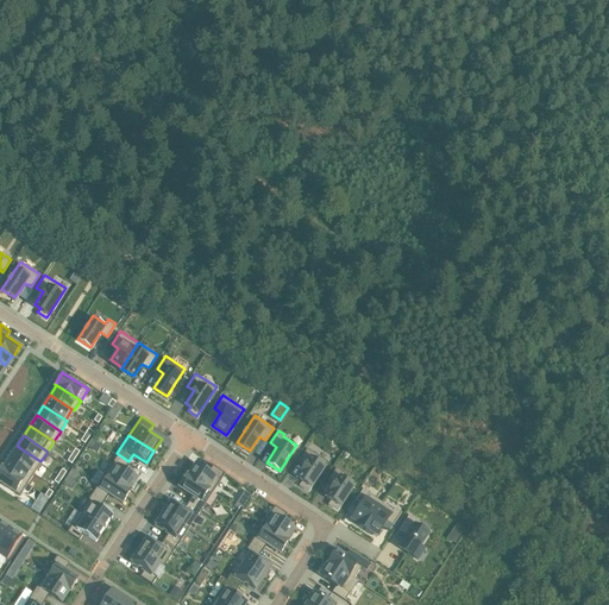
[(17,446),(11,457),(35,472),(41,461),(17,446)]
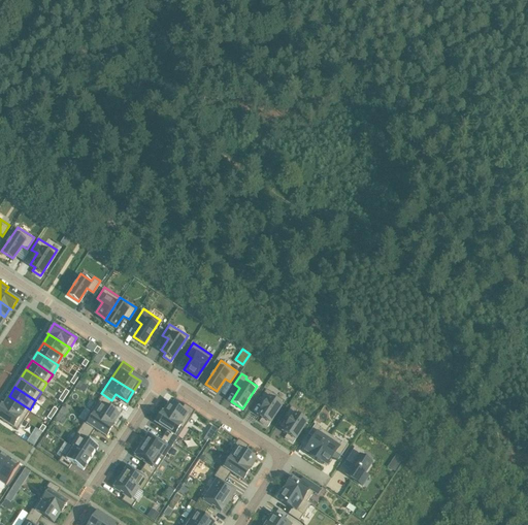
[(265,402),(258,413),(262,416),(260,420),(267,425),(285,399),(266,387),(259,398),(265,402)]
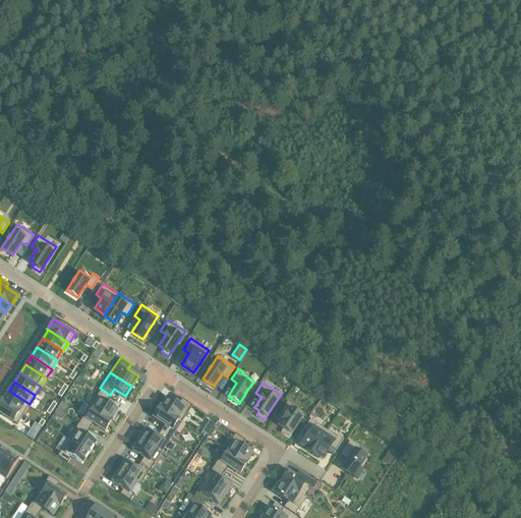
[(100,388),(90,404),(111,417),(117,407),(107,401),(110,395),(100,388)]
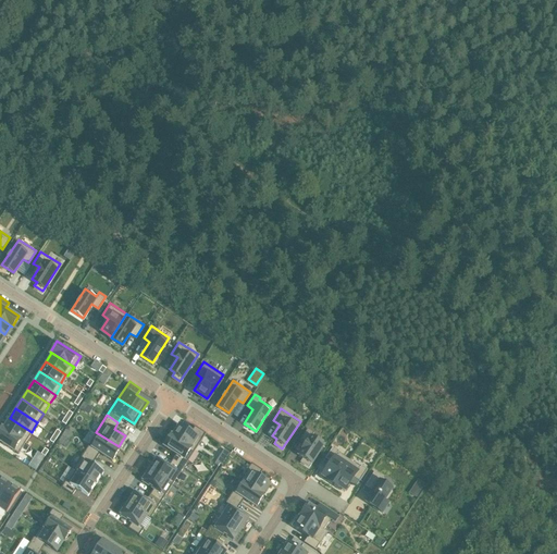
[(2,426),(1,426),(25,441),(32,432),(10,418),(3,427),(2,426)]
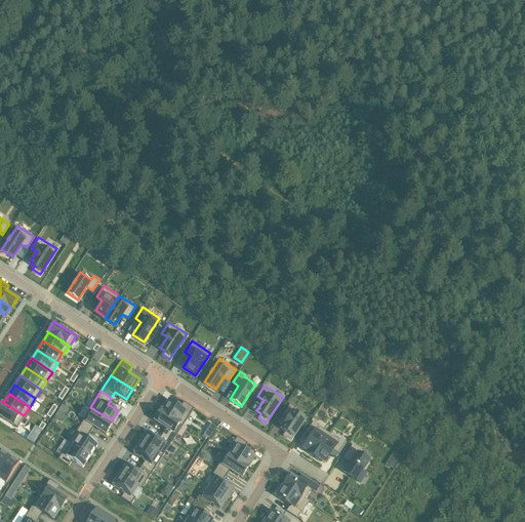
[(169,398),(162,408),(184,422),(194,406),(184,399),(179,405),(169,398)]
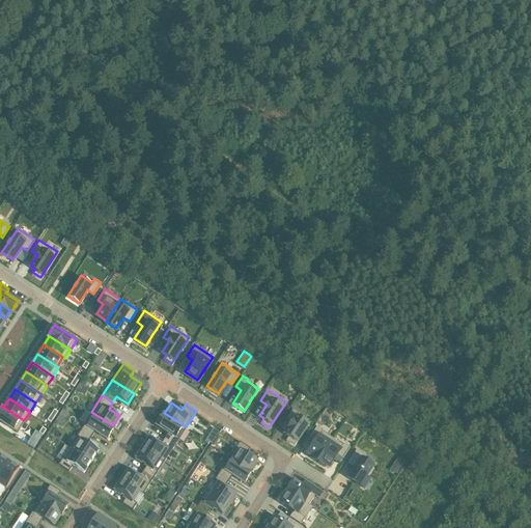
[(1,406),(0,407),(0,418),(18,431),(24,420),(1,406)]
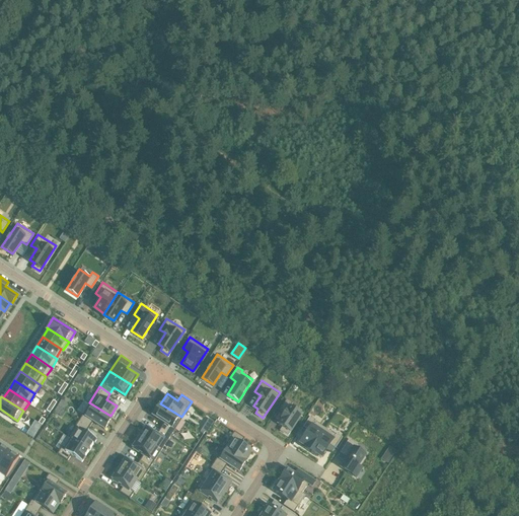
[(285,412),(278,422),(283,425),(280,429),(288,434),(290,430),(289,430),(301,412),(290,403),(292,400),(287,396),(280,408),(285,412)]
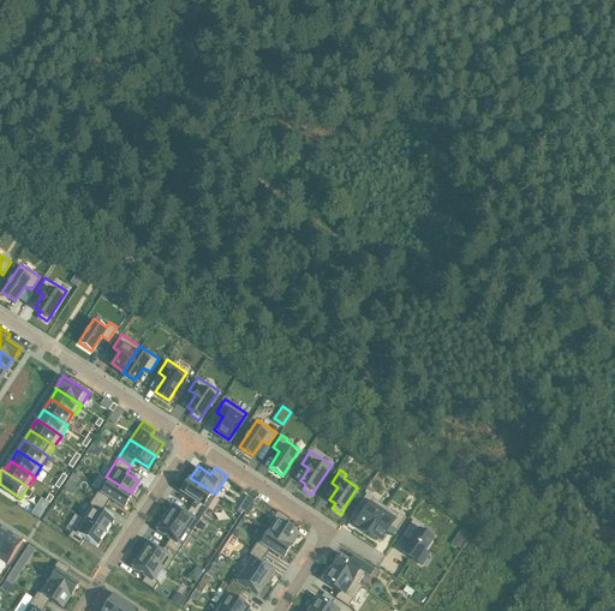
[(72,472),(69,478),(76,483),(79,477),(72,472)]
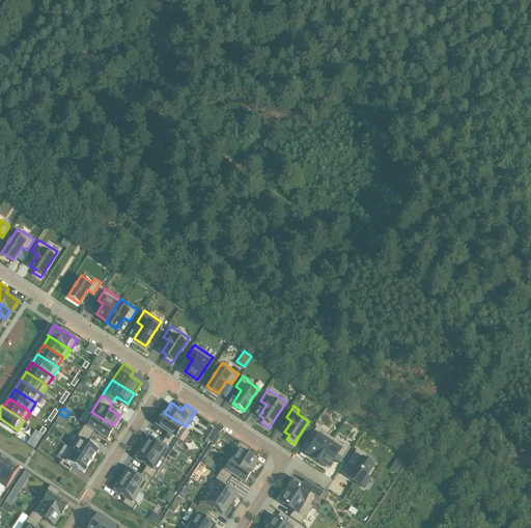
[(91,412),(81,427),(91,435),(95,429),(107,437),(114,425),(113,425),(91,412)]
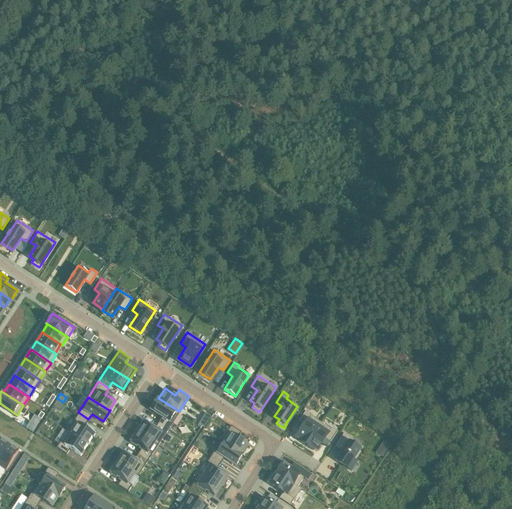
[(157,397),(151,408),(162,415),(158,421),(169,427),(179,411),(158,398),(157,397)]
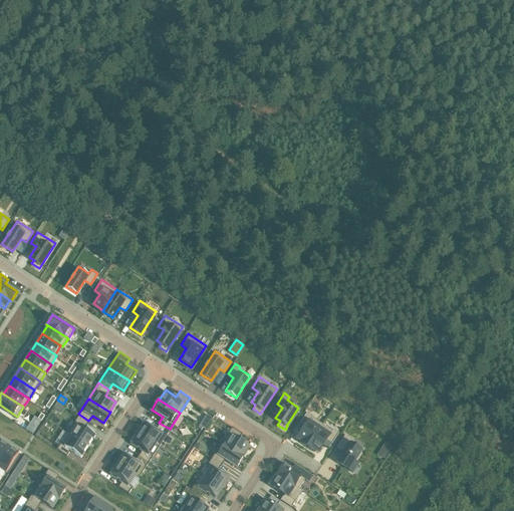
[(305,425),(297,437),(301,439),(300,441),(307,445),(322,423),(311,416),(312,414),(307,410),(300,421),(305,425)]
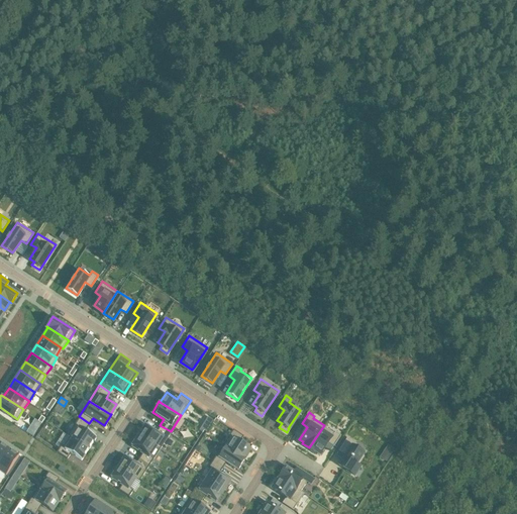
[(79,416),(68,433),(70,435),(88,447),(96,436),(85,429),(89,423),(79,416)]
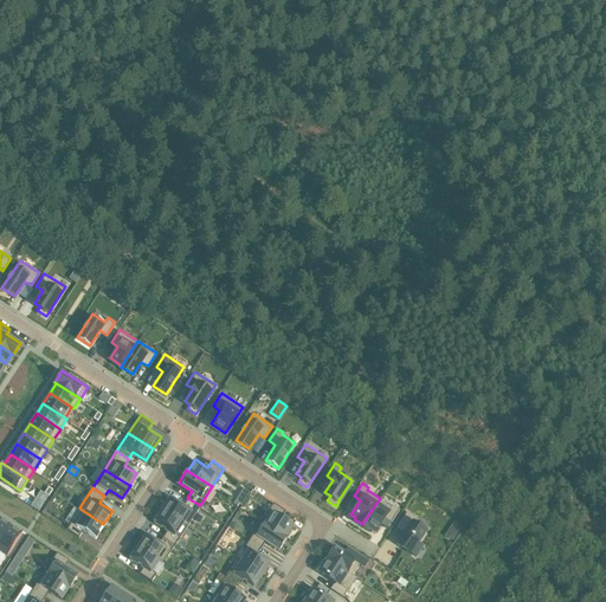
[(34,506),(38,509),(43,503),(49,493),(44,491),(42,489),(32,505),(34,506)]
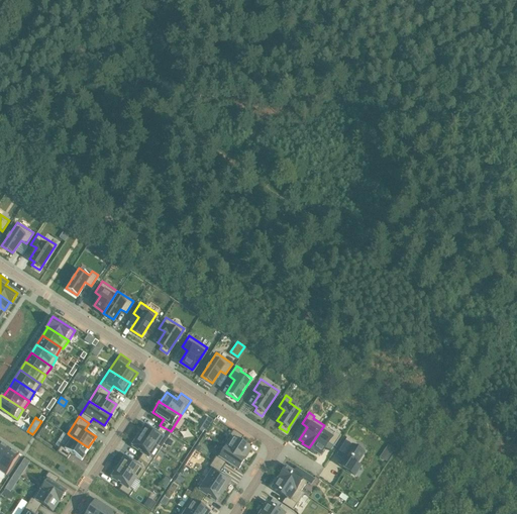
[(204,419),(199,428),(202,430),(204,427),(206,429),(210,423),(204,419)]
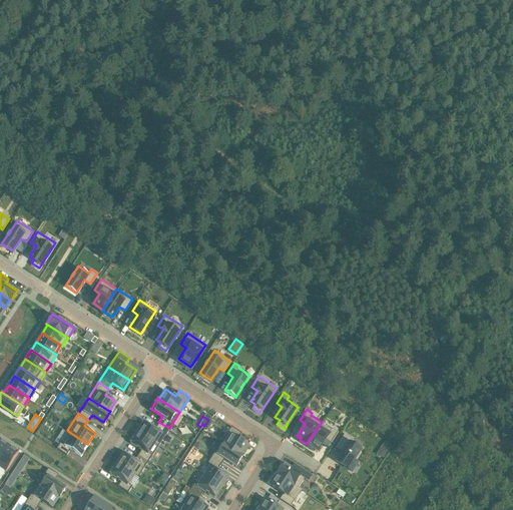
[(144,420),(138,430),(154,441),(158,444),(169,428),(158,422),(155,427),(144,420)]
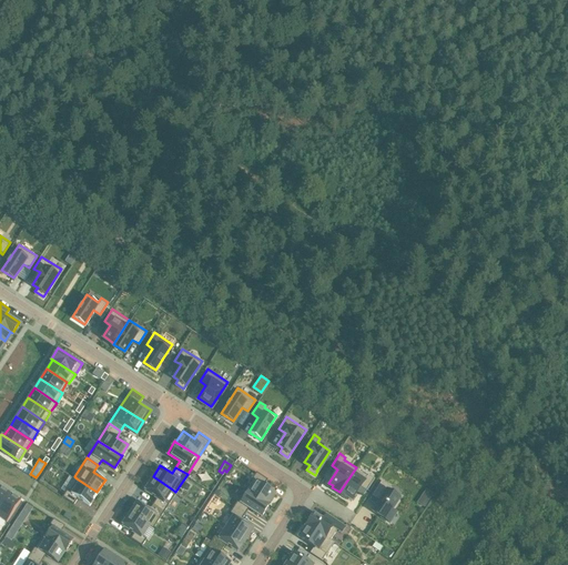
[(356,467),(340,492),(347,497),(348,495),(352,497),(361,484),(367,488),(375,476),(368,473),(367,474),(356,467)]
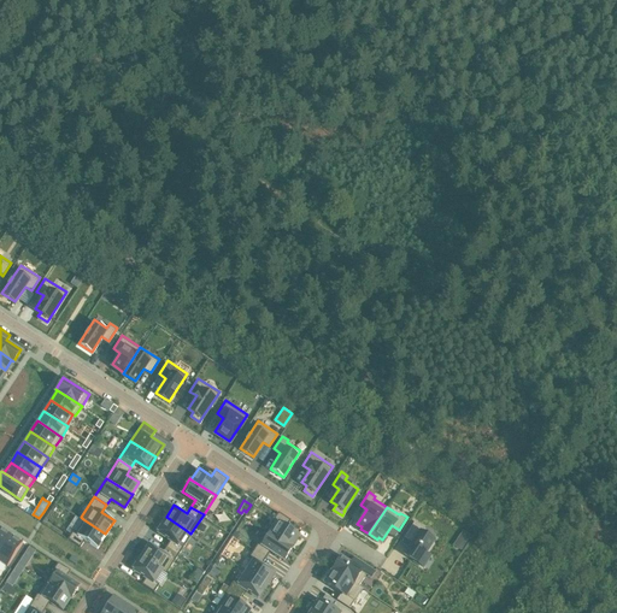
[(278,510),(265,529),(291,546),(292,544),(299,534),(286,525),(291,518),(278,510)]
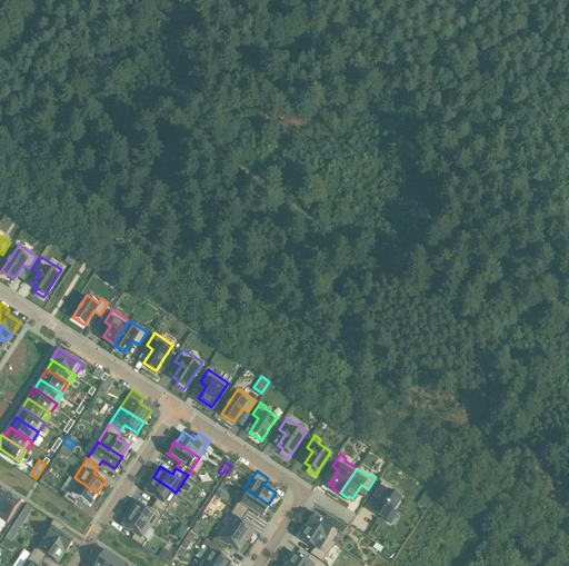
[(153,477),(146,488),(158,496),(153,503),(165,509),(169,504),(176,493),(171,489),(153,477)]
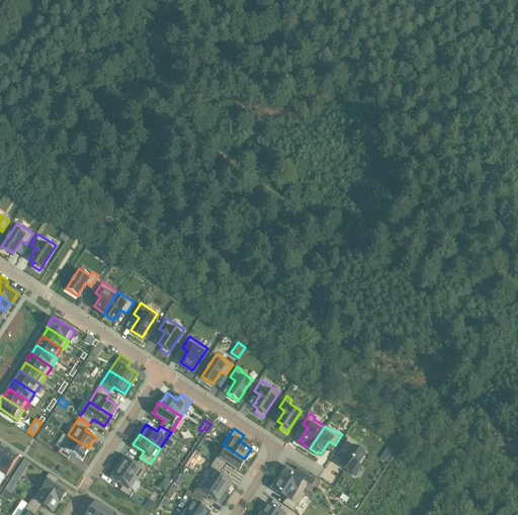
[(61,445),(57,451),(67,457),(71,452),(82,459),(88,448),(70,436),(63,446),(61,445)]
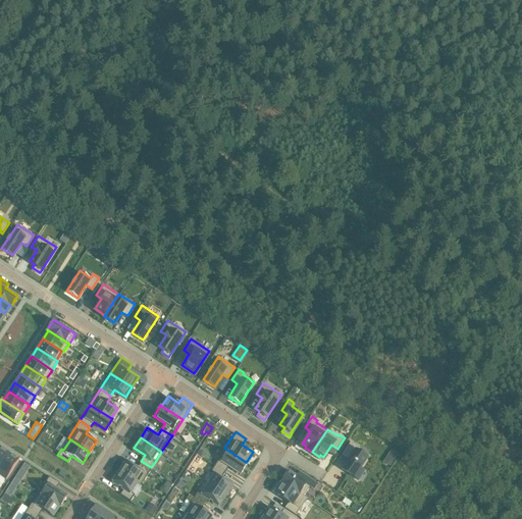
[(351,439),(342,453),(349,458),(343,468),(358,477),(364,469),(360,466),(368,454),(358,447),(359,445),(351,439)]
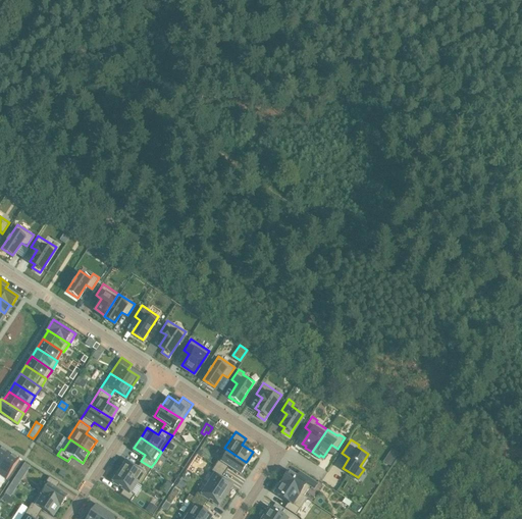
[(0,445),(0,463),(8,451),(0,445)]
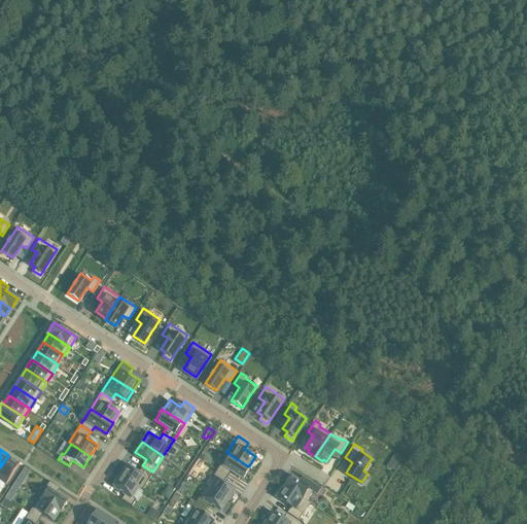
[(391,456),(398,460),(402,455),(395,450),(391,456)]
